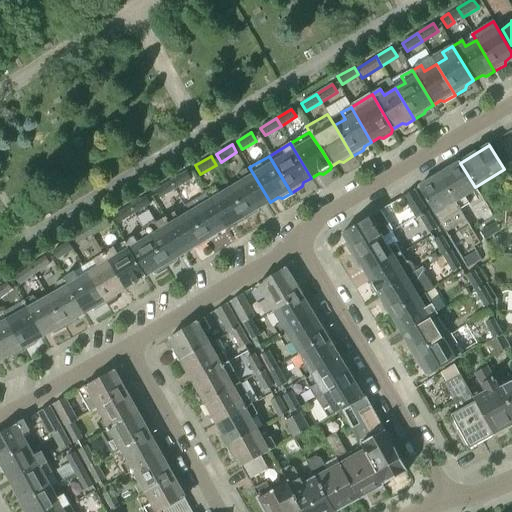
[(477,191),(475,187),(460,163),(439,175),(460,209),(469,204),(465,198),(477,191)]
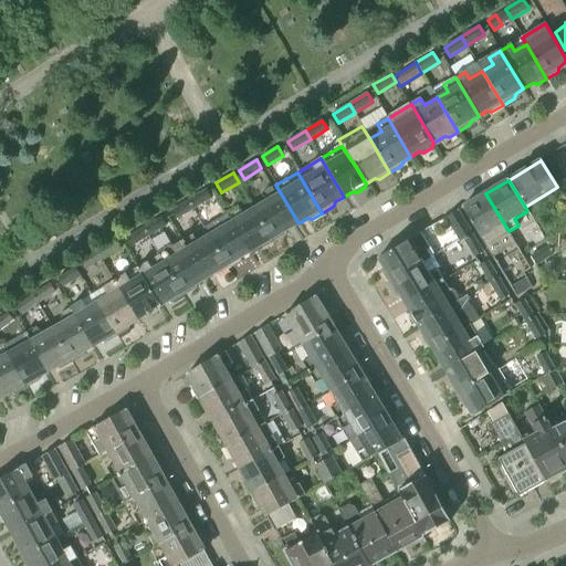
[(248,201),(272,243),(285,236),(286,231),(296,224),(273,186),(248,201)]
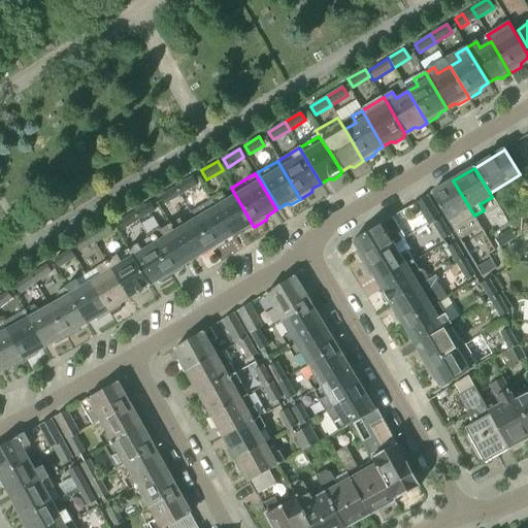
[(192,177),(176,188),(180,195),(197,185),(192,177)]
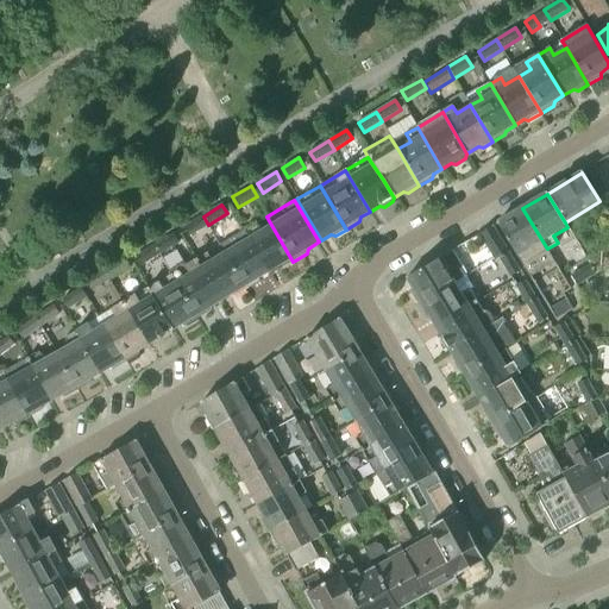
[(547,249),(522,208),(498,223),(531,277),(556,263),(547,249)]
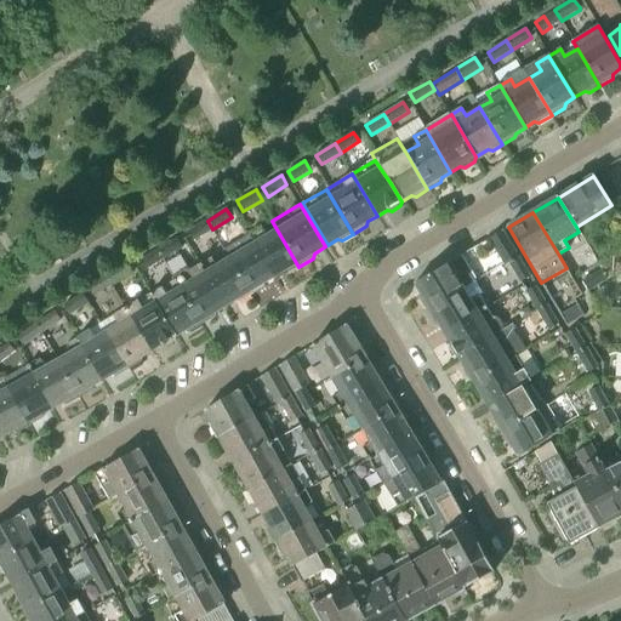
[(212,229),(208,221),(188,232),(193,241),(212,229)]
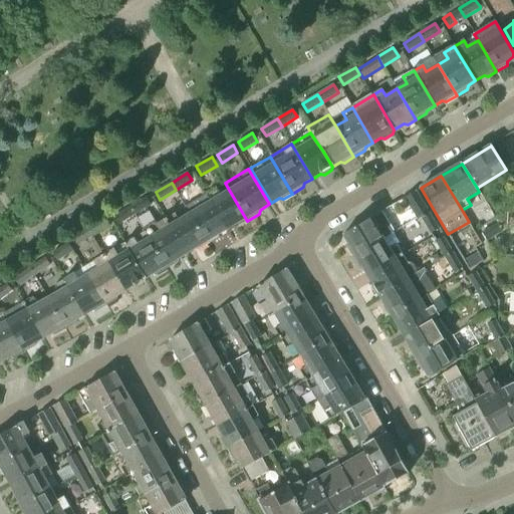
[(206,195),(226,231),(234,226),(238,226),(247,221),(225,183),(206,195)]
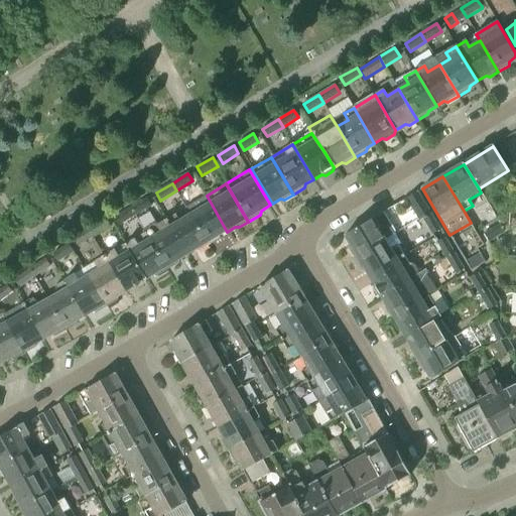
[(418,221),(421,219),(430,214),(417,192),(405,199),(418,221)]
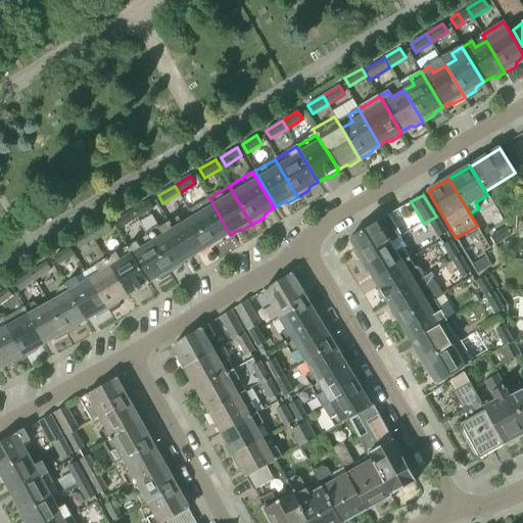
[(189,210),(210,249),(222,242),(223,239),(230,235),(209,198),(189,210)]
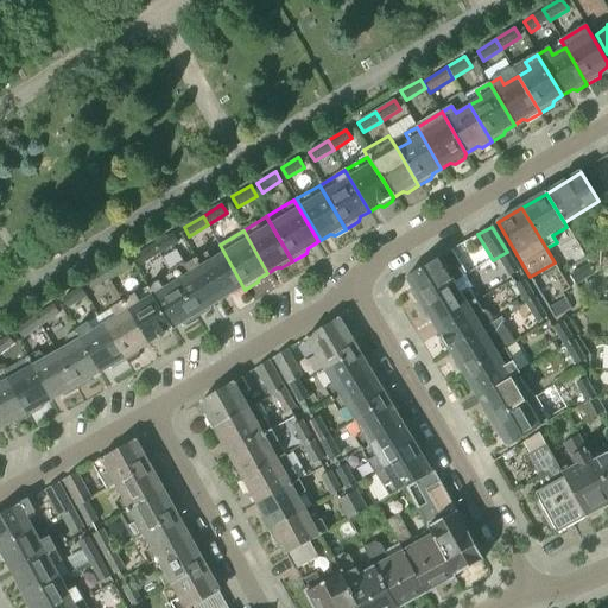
[(154,245),(160,254),(178,242),(172,233),(154,245)]
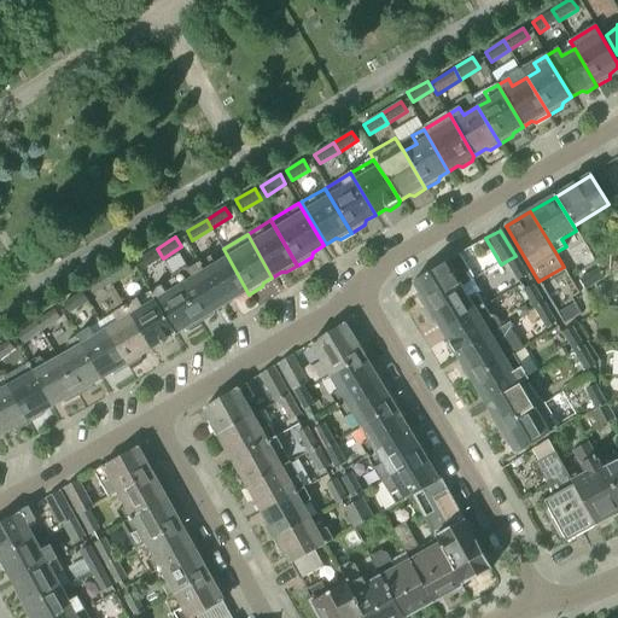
[(163,258),(157,249),(138,260),(144,269),(163,258)]
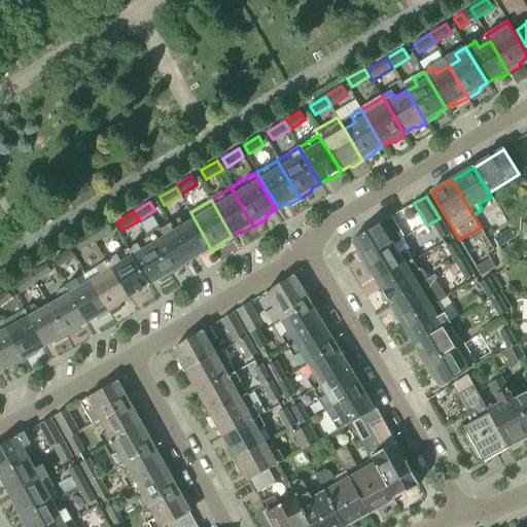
[(169,225),(190,261),(199,255),(203,257),(212,251),(190,212),(169,225)]
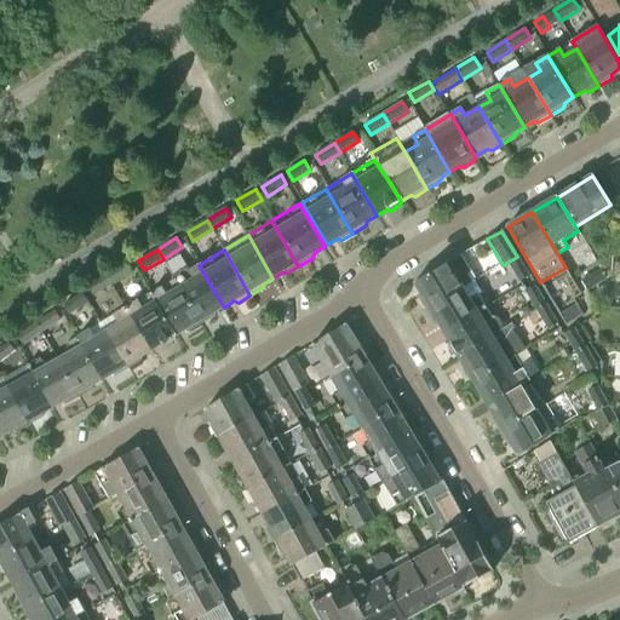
[(425,310),(463,287),(474,281),(459,257),(414,283),(422,294),(418,299),(425,310)]
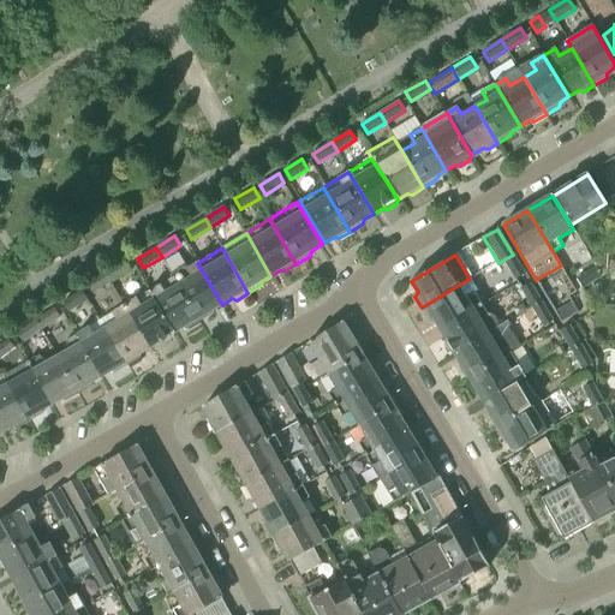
[(513,255),(502,261),(514,280),(524,275),(513,255)]
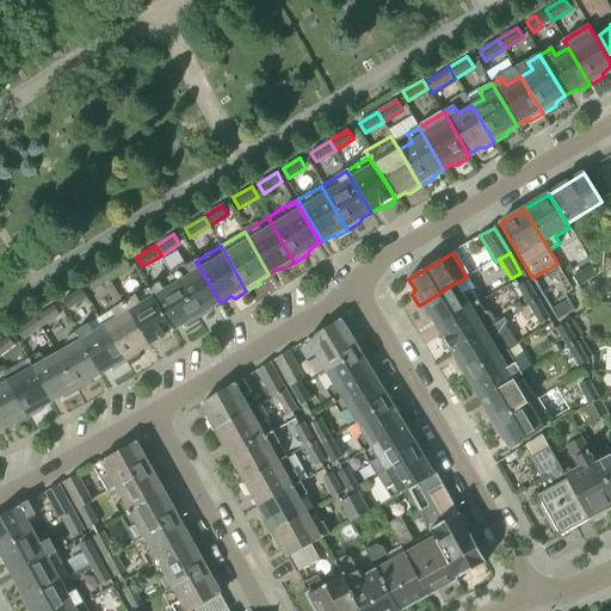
[(104,270),(110,279),(130,267),(124,258),(104,270)]
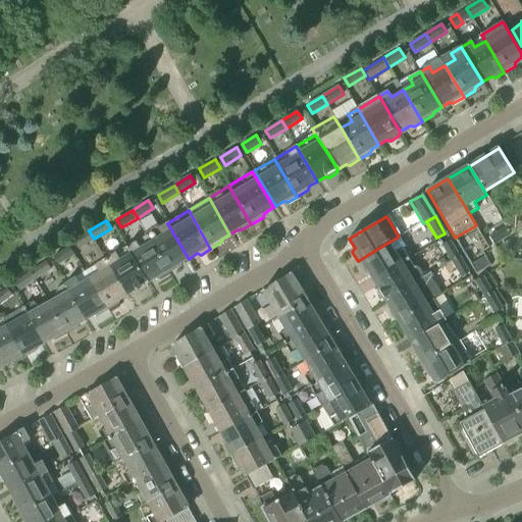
[(147,236),(169,273),(180,267),(180,263),(189,259),(167,223),(147,236)]
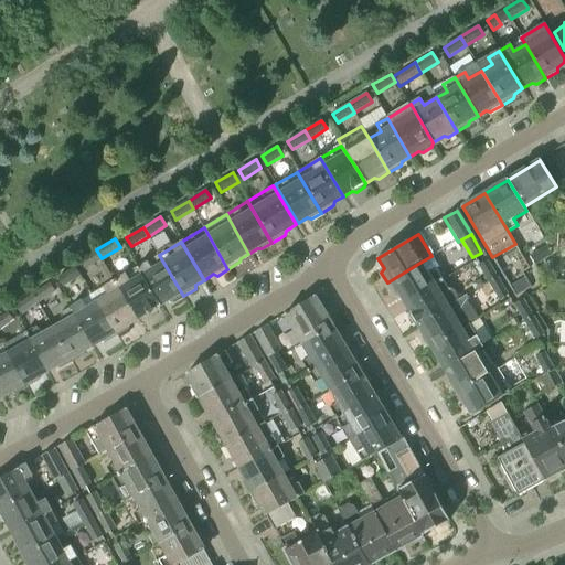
[(535,265),(553,254),(547,245),(530,256),(535,265)]
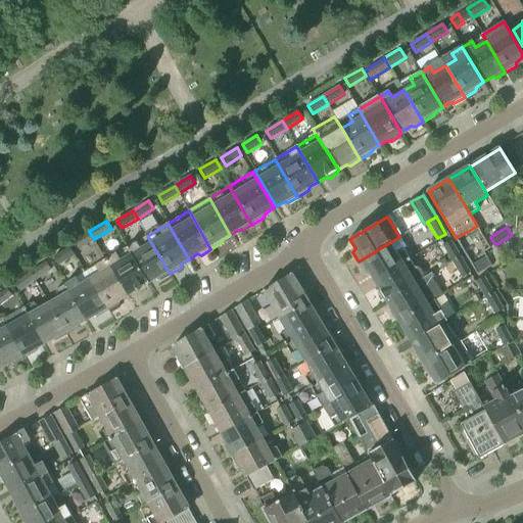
[(94,239),(89,231),(72,241),(77,249),(94,239)]
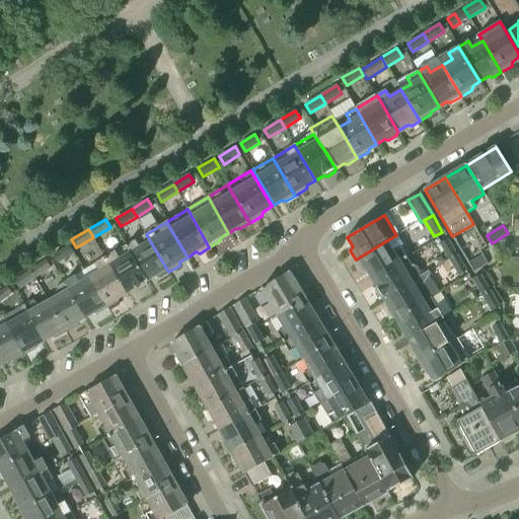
[(126,246),(147,282),(155,277),(158,278),(168,272),(146,234),(126,246)]
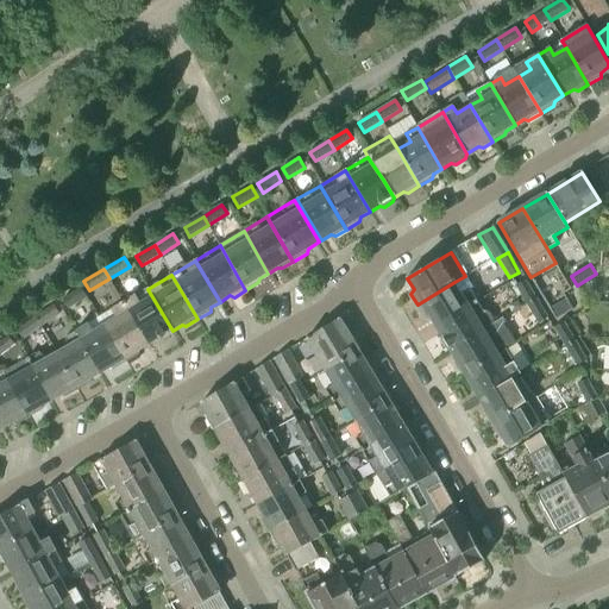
[(527,305),(537,299),(526,280),(516,286),(527,305)]
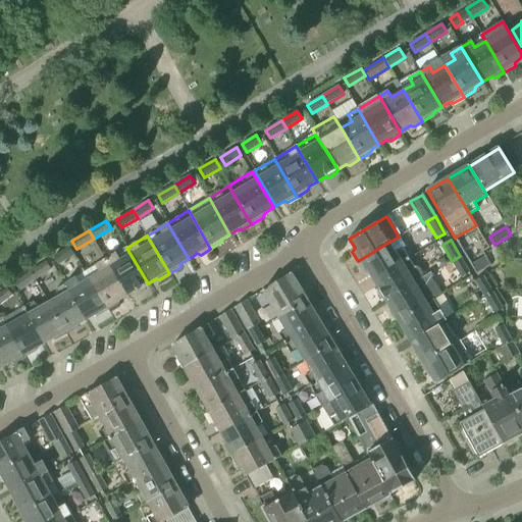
[(389,242),(358,261),(365,272),(369,272),(374,280),(408,260),(403,250),(397,254),(389,242)]
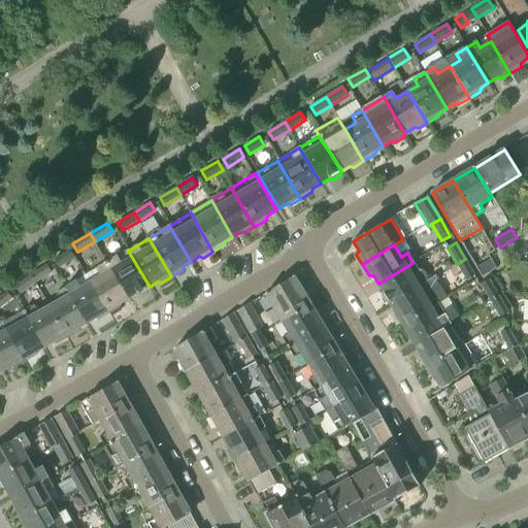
[(60,268),(76,258),(71,250),(55,260),(60,268)]
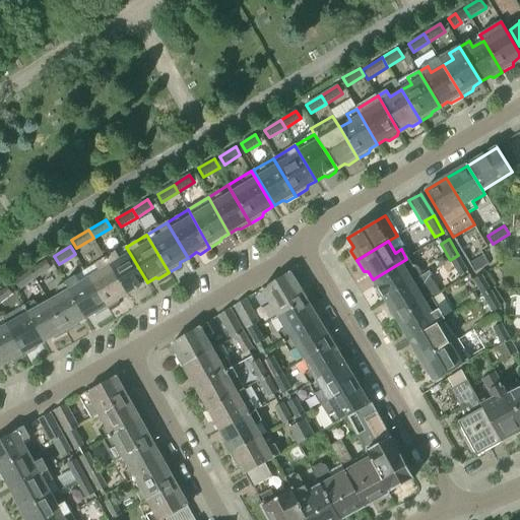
[(105,259),(126,295),(134,289),(138,290),(146,285),(147,282),(126,247),(105,259)]
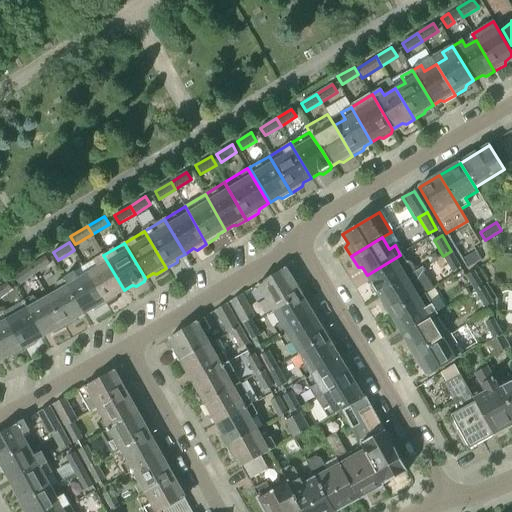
[(460,267),(451,251),(443,256),(452,272),(460,267)]
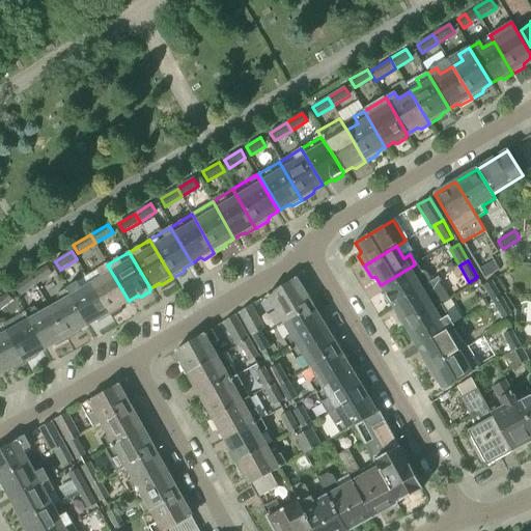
[(485,279),(496,272),(491,262),(479,269),(485,279)]
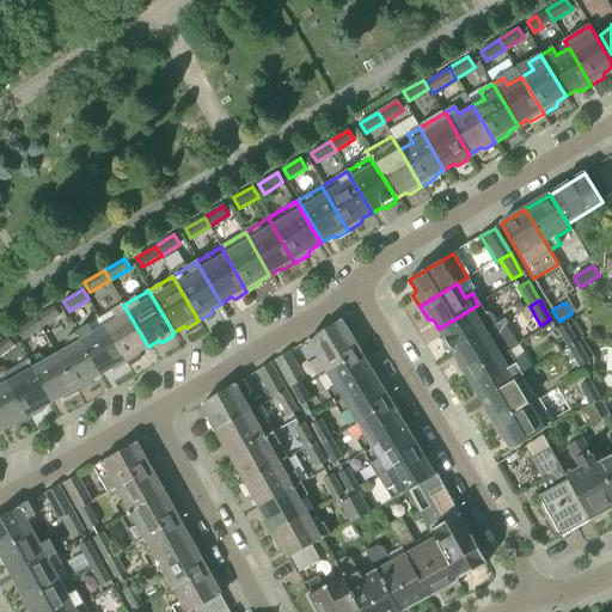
[(148,347),(123,305),(99,319),(104,326),(127,363),(140,356),(140,352),(148,347)]
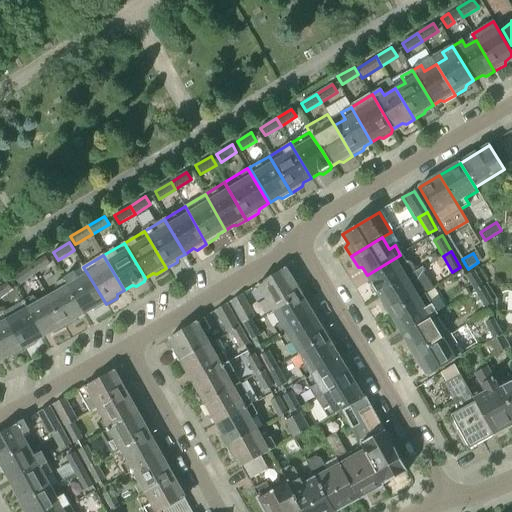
[(400,255),(367,275),(372,283),(370,287),(374,295),(379,294),(412,275),(412,274),(414,273),(414,268),(411,264),(407,262),(405,263),(400,255)]
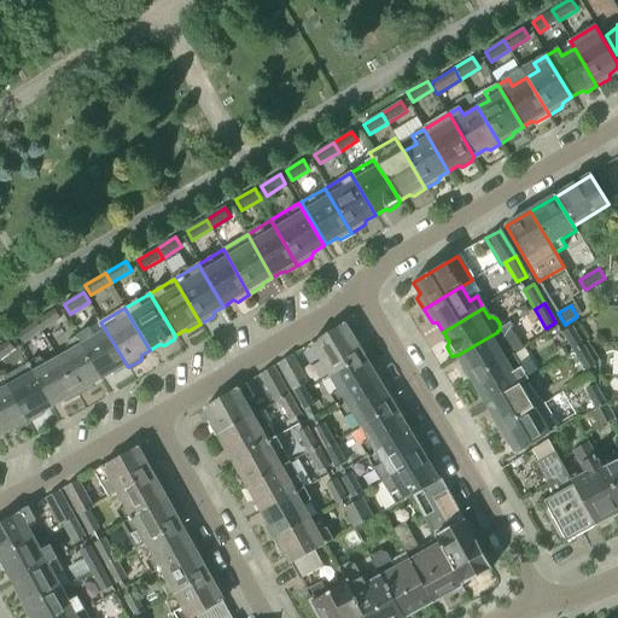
[(36,322),(42,332),(60,319),(54,310),(36,322)]
